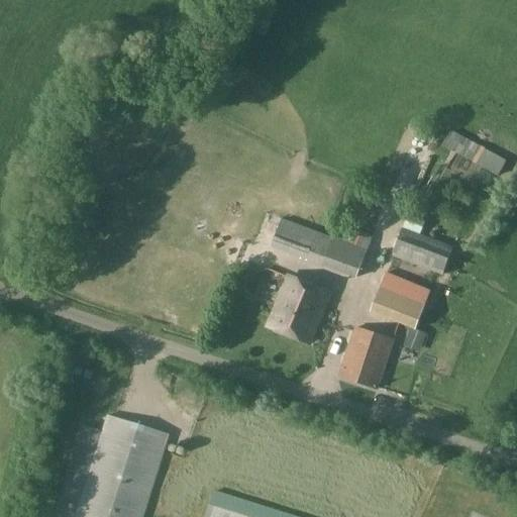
[(507,162),(451,131),(442,146),(498,178),(507,162)]
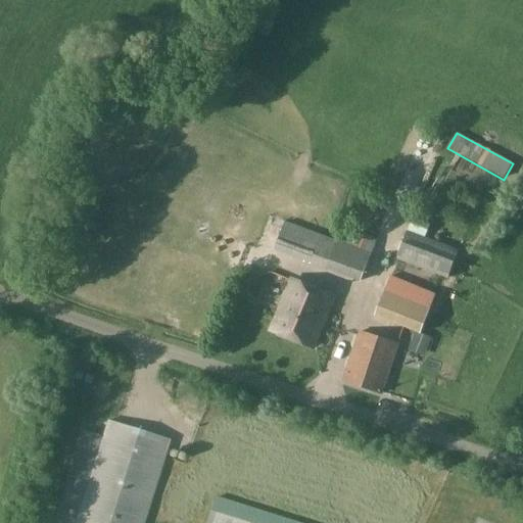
[(417,151),(433,157),(439,140),(422,135),(417,151)]
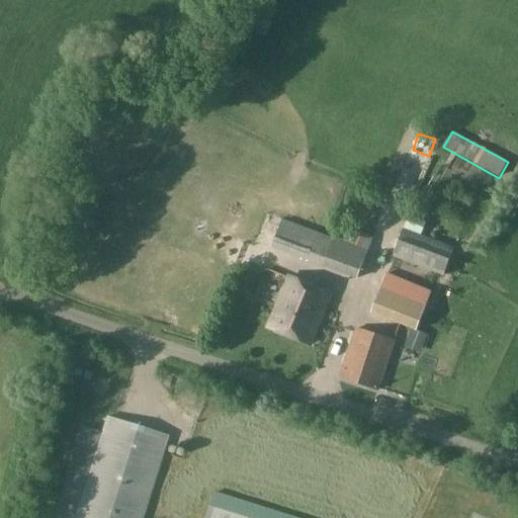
[(334,239),(282,220),(271,249),(324,268),(334,239)]
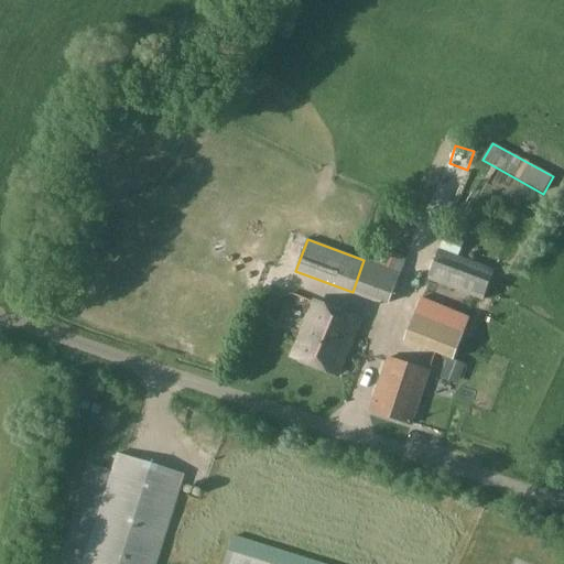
[(496,270),(440,249),(427,281),(485,302),(496,270)]
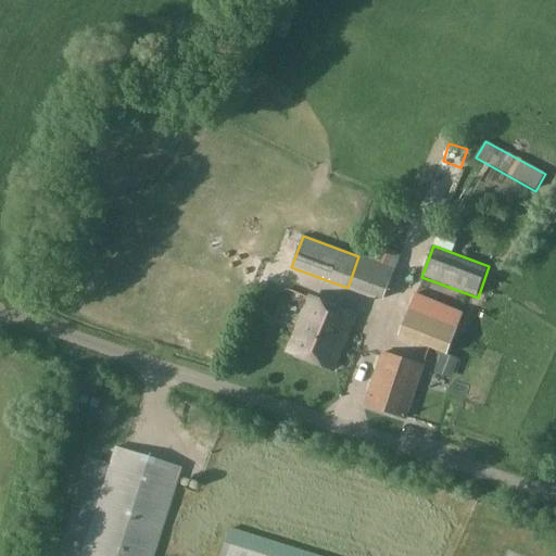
[(243,317),(283,333),(300,295),(279,287),(276,294),(255,286),(243,317)]
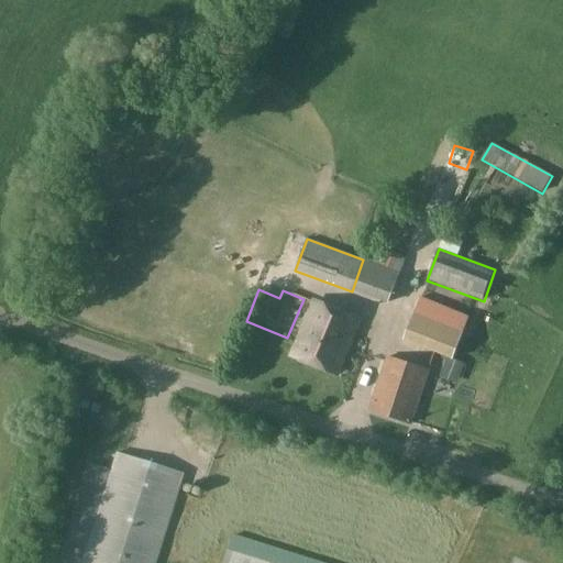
[(470,317),(419,297),(412,315),(463,333),(470,317)]
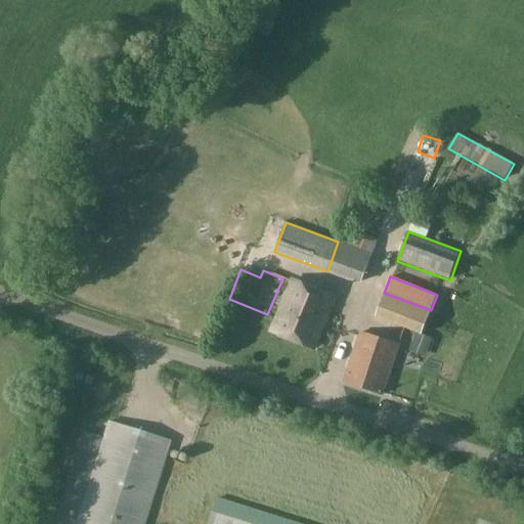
[(315,349),(334,299),(289,281),(270,333),(315,349)]
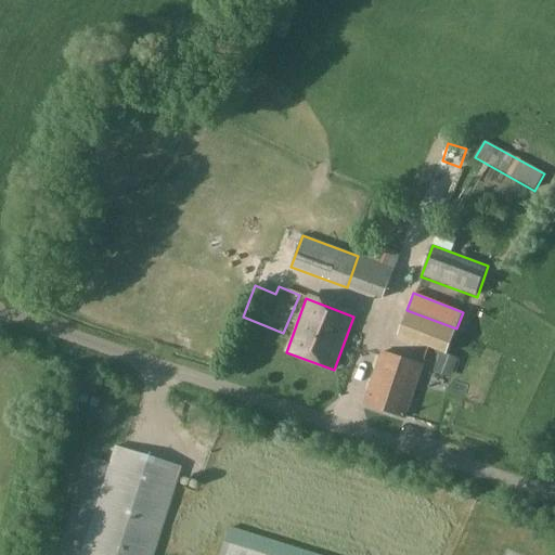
[(405,418),(422,366),(381,353),(364,405),(405,418)]
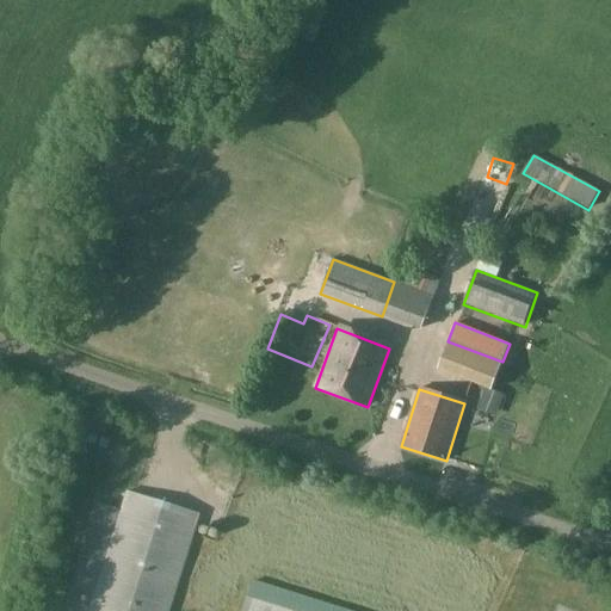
[(504,396),(492,392),(485,389),(477,409),(495,418),(504,396)]
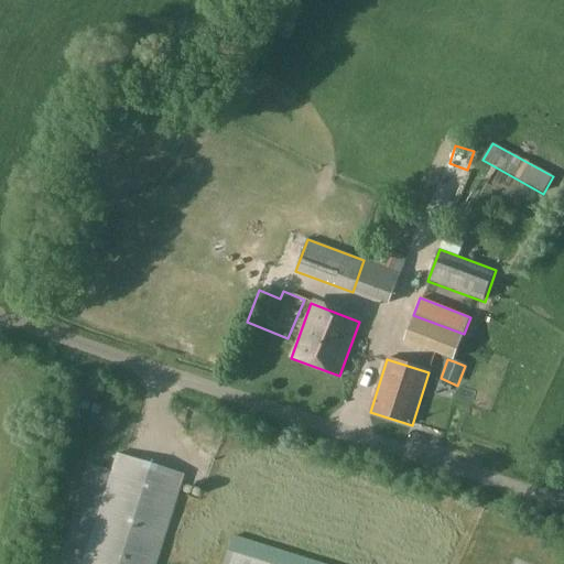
[(109,472),(86,465),(55,563),(154,563),(183,475),(115,454),(109,472)]
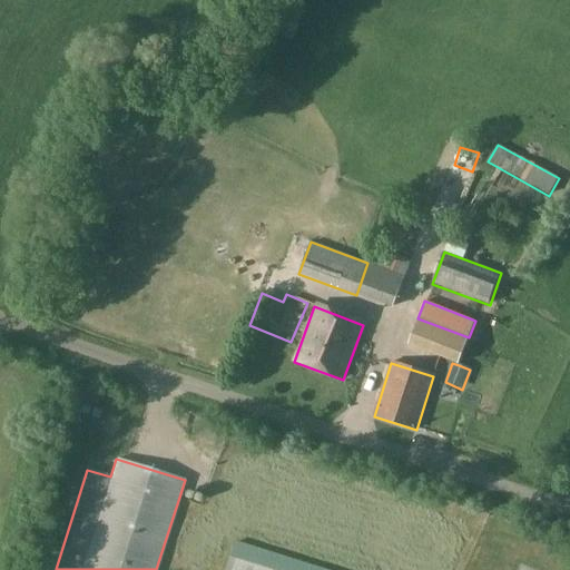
[(320,569),(234,542),(225,569),(320,569)]
